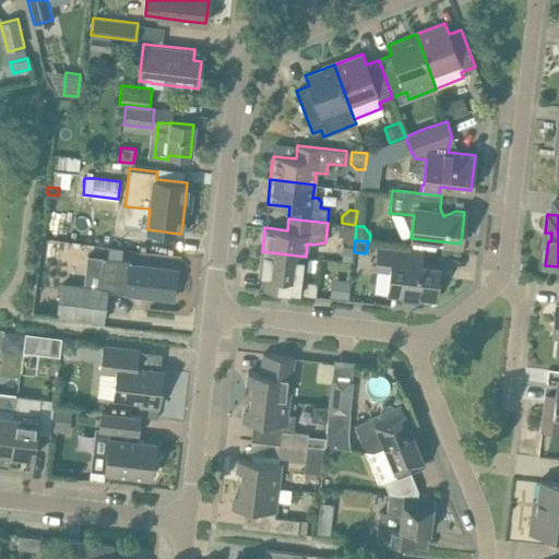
[(378,242),(378,247),(375,269),(390,271),(387,295),(435,300),(439,265),(420,263),(421,249),(421,248),(401,246),(378,242)]
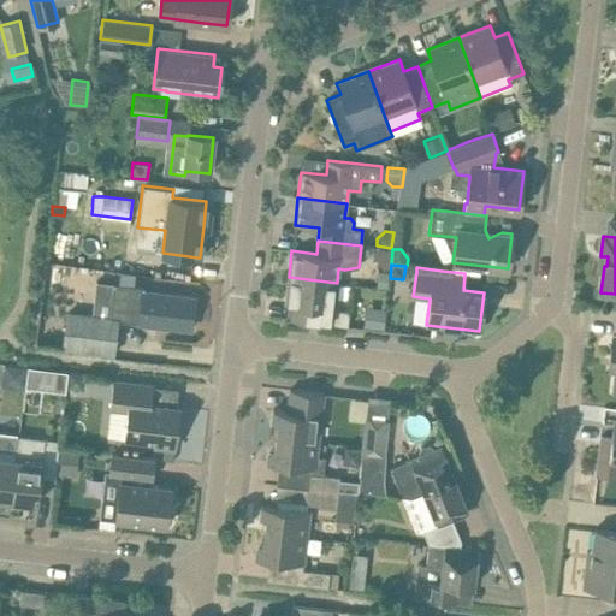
[(378,272),(377,288),(389,289),(390,273),(378,272)]
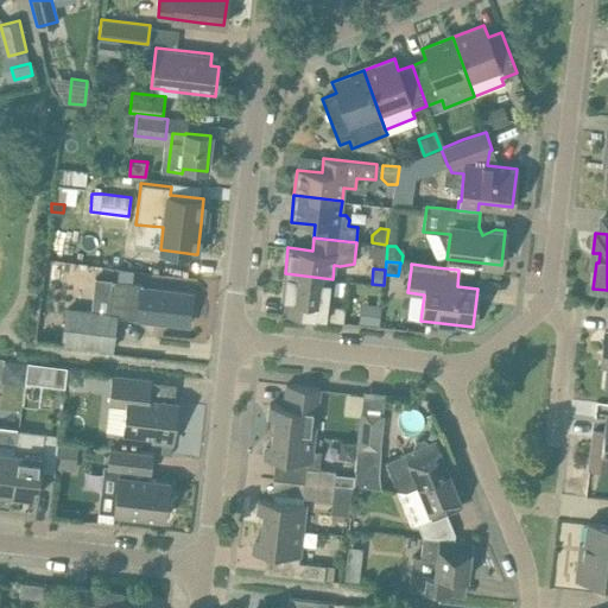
[(301,302),(298,317),(343,322),(344,306),(330,304),(333,279),(285,273),(282,299),(301,302)]
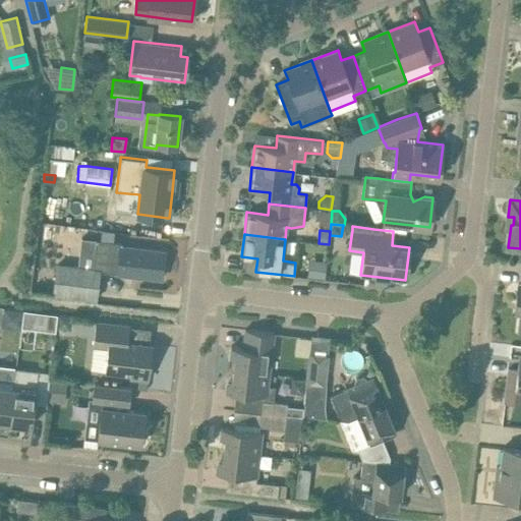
[(116,242),(106,241),(96,240),(93,270),(57,265),(53,293),(96,298),(99,271),(161,278),(164,251),(121,246),(122,243),(116,242)]
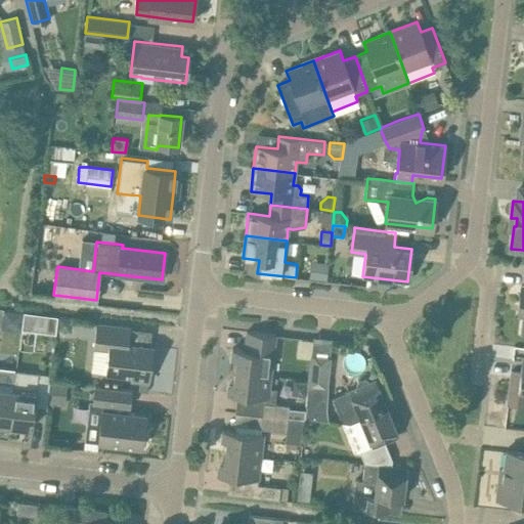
[(319,262),(309,270),(309,278),(326,280),(329,263),(319,262)]
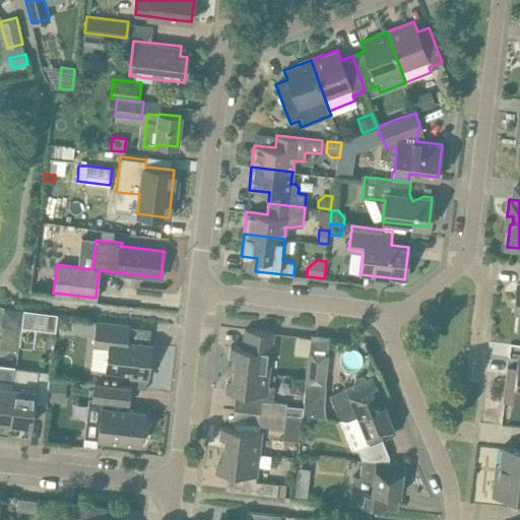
[(22,310),(20,327),(31,328),(34,311),(22,310)]
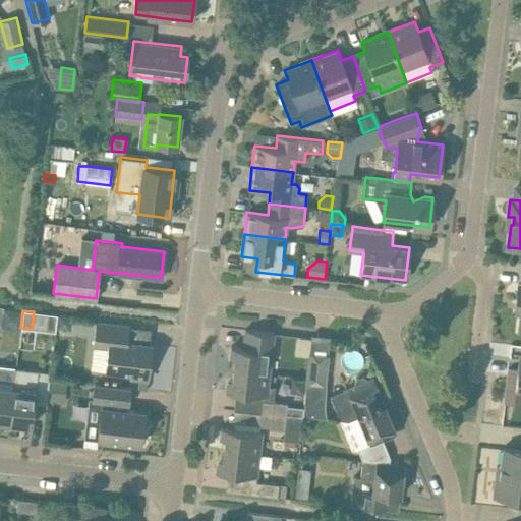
[(58,313),(57,329),(66,330),(70,327),(72,315),(58,313)]
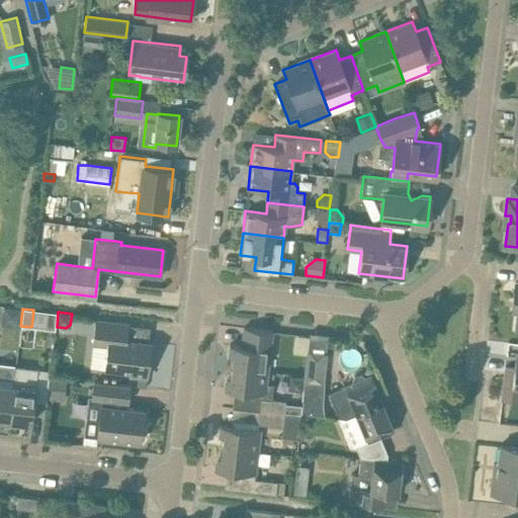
[(128,324),(108,322),(95,320),(92,343),(107,345),(104,368),(130,371),(128,375),(147,377),(152,342),(126,339),(128,324)]
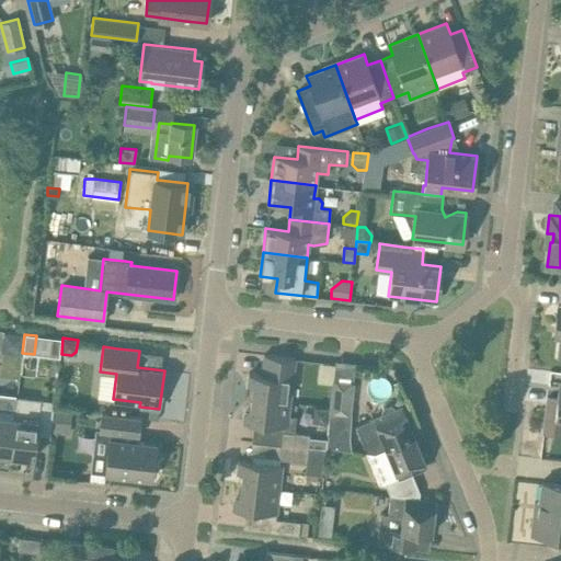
[(253,385),(251,398),(289,402),(295,358),(264,355),(262,375),(249,373),(248,380),(251,385),(253,385)]
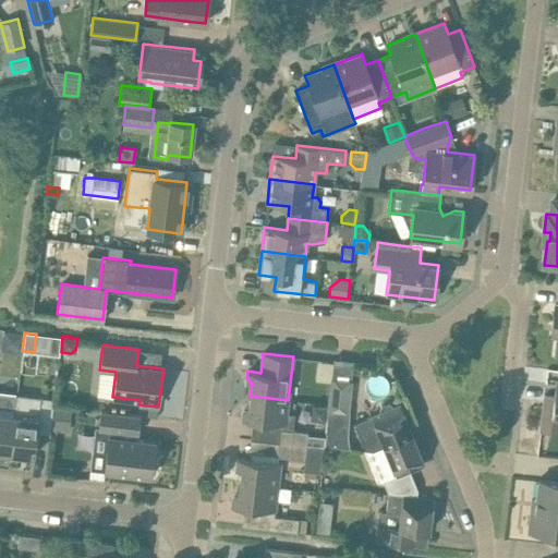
[(348,411),(349,402),(351,380),(353,360),(334,358),(331,378),(328,409),(348,411)]
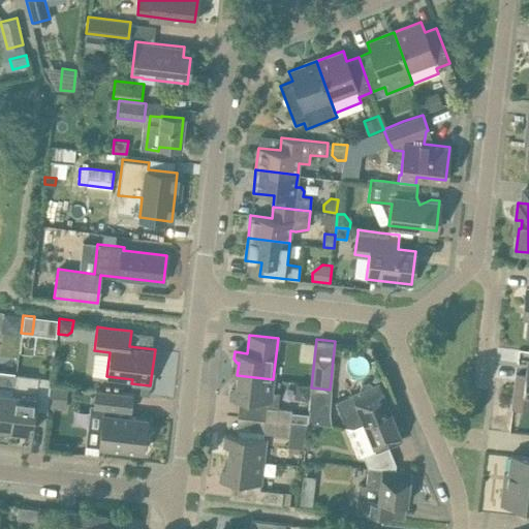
[(528,361),(527,361),(525,376),(516,375),(511,408),(528,410),(528,361)]
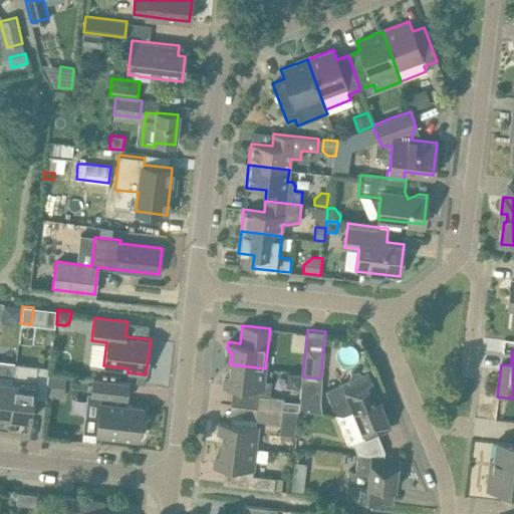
[(0,360),(0,416),(9,417),(13,382),(15,363),(0,360)]
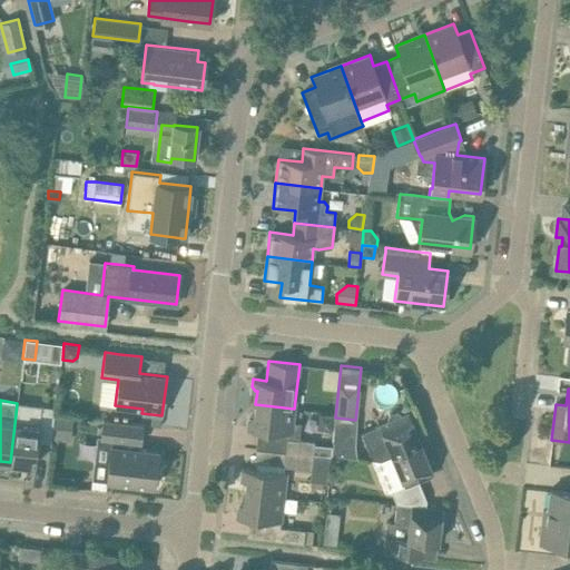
[(15,424),(10,462),(35,465),(37,442),(51,443),(51,440),(55,415),(56,408),(17,403),(15,424)]
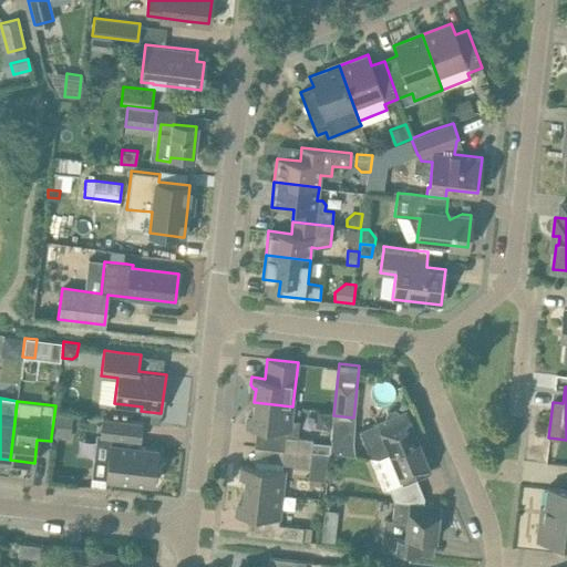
[(289,431),(292,406),(254,402),(253,414),(250,414),(246,418),(245,425),(289,431)]
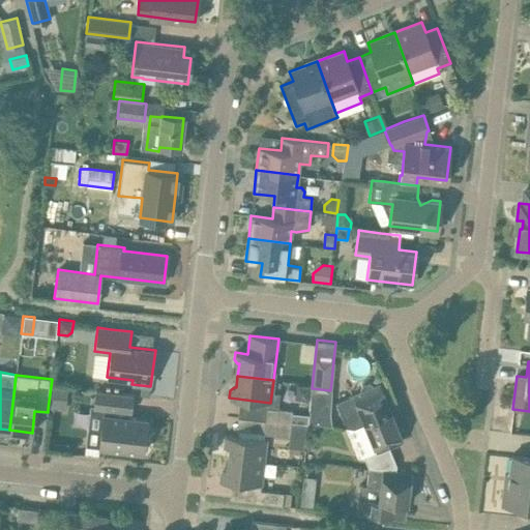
[(334,403),(346,428),(352,429),(391,412),(380,384),(334,403)]
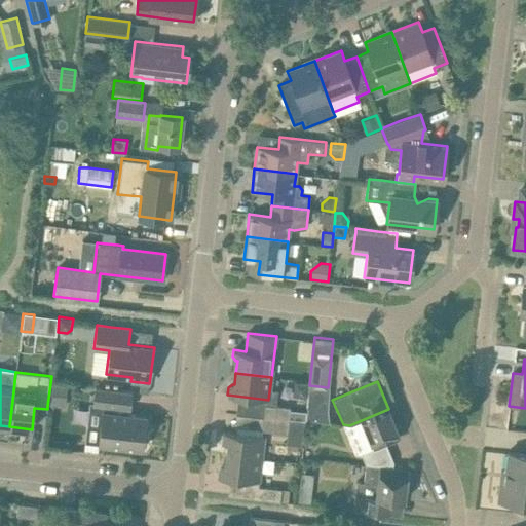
[(50,383),(47,406),(65,408),(67,385),(50,383)]
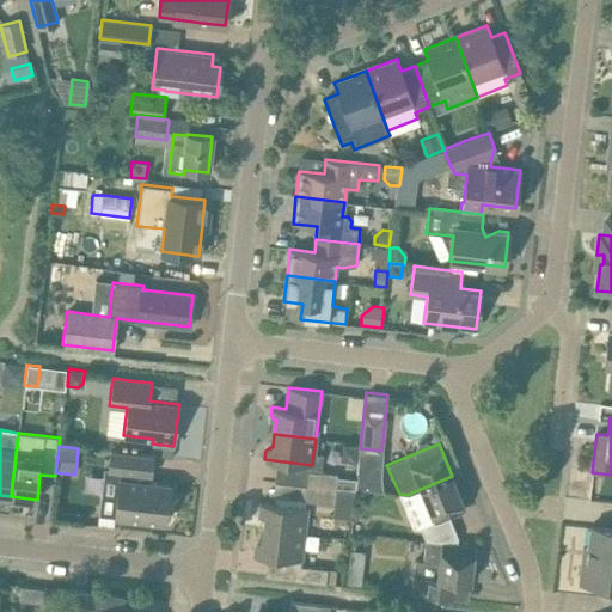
[(104,467),(98,514),(115,516),(165,522),(170,484),(148,482),(148,475),(151,475),(153,456),(129,453),(110,451),(109,467),(104,467)]
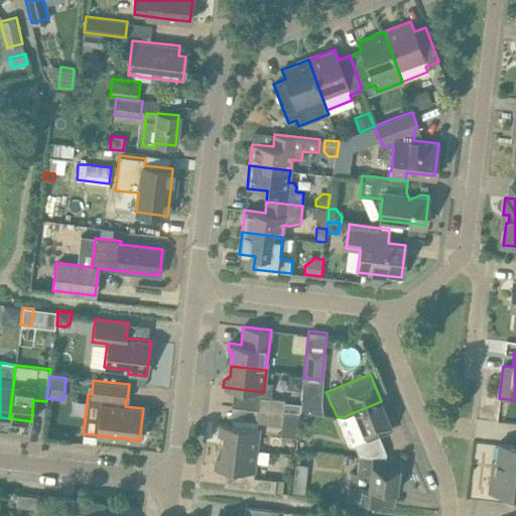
[(259,396),(257,409),(283,412),(284,399),(259,396)]
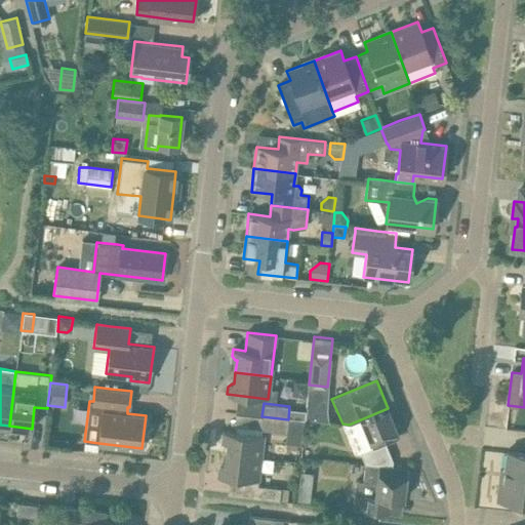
[(319,405),(318,405),(309,404),(307,404),(306,406),(305,418),(317,420),(319,405)]
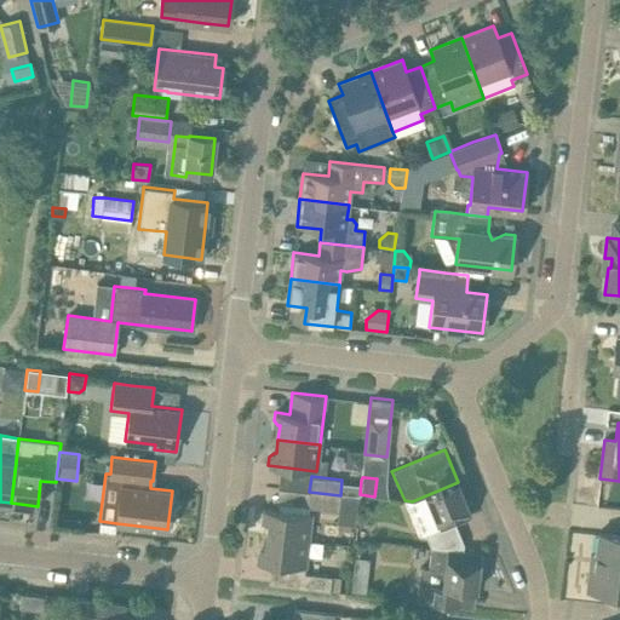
[(359,495),(361,481),(343,480),(342,494),(359,495)]
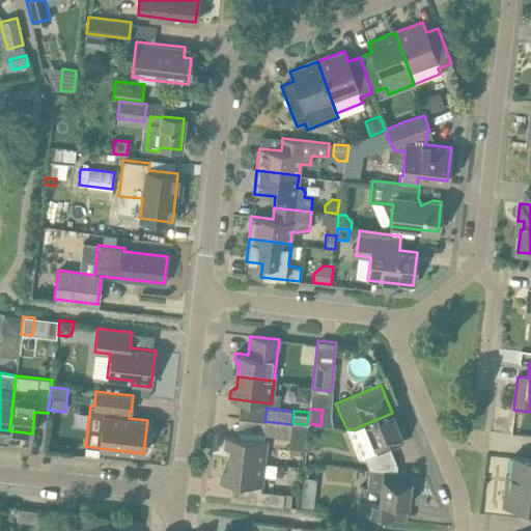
[(369,470),(396,473),(397,466),(390,447),(403,441),(392,413),(353,429),(346,428),(358,457),(364,457),(369,470)]
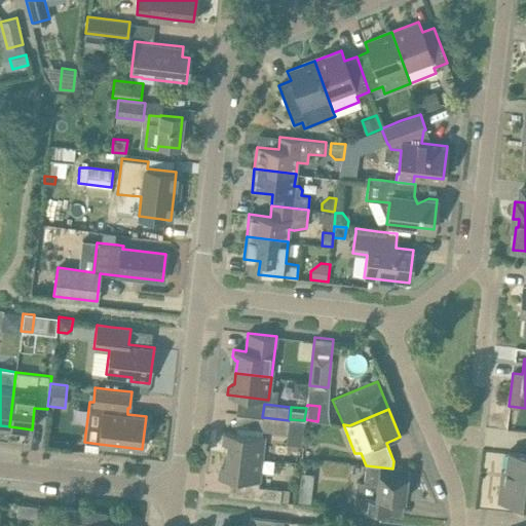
[(264,436),(262,436),(263,430),(287,434),(288,429),(303,431),(304,421),(289,420),(262,417),(250,415),(248,434),(223,430),(222,439),(225,442),(227,442),(226,454),(262,458),(264,436)]
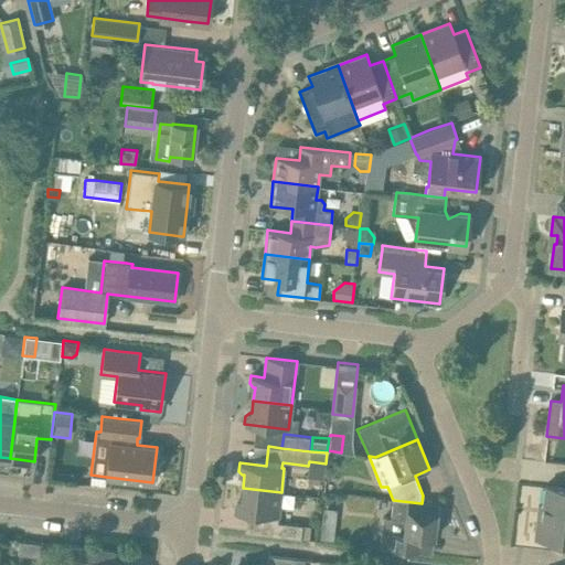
[(536,518),(534,537),(564,541),(564,487),(545,486),(541,518),(536,518)]
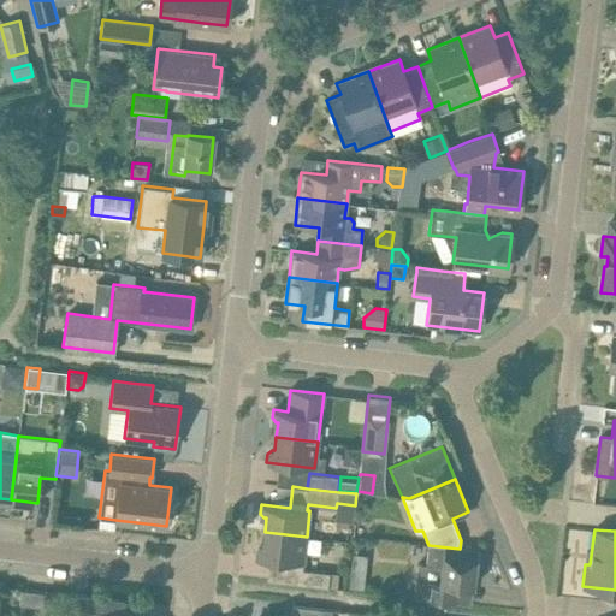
[(303,563),(307,537),(265,532),(262,545),(261,545),(256,549),(255,557),(297,563),(303,563)]
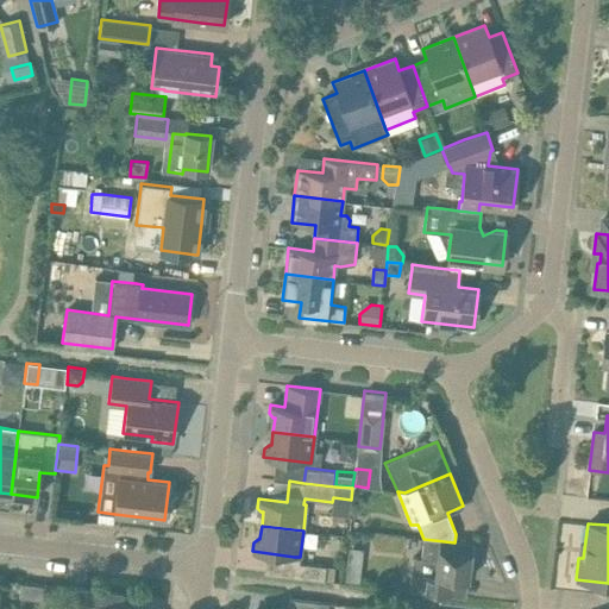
[(471,545),(454,542),(424,539),(420,558),(413,557),(409,591),(449,596),(451,578),(468,579),(471,545)]
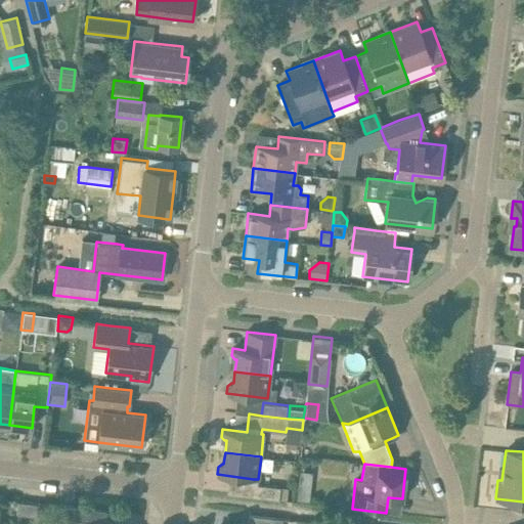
[(258,484),(258,479),(253,479),(251,496),(278,500),(280,487),(258,484)]
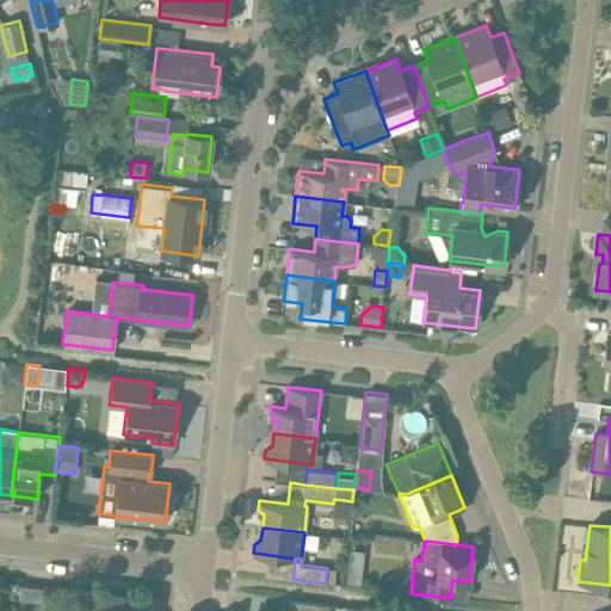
[(347,566),(345,582),(360,584),(362,567),(347,566)]
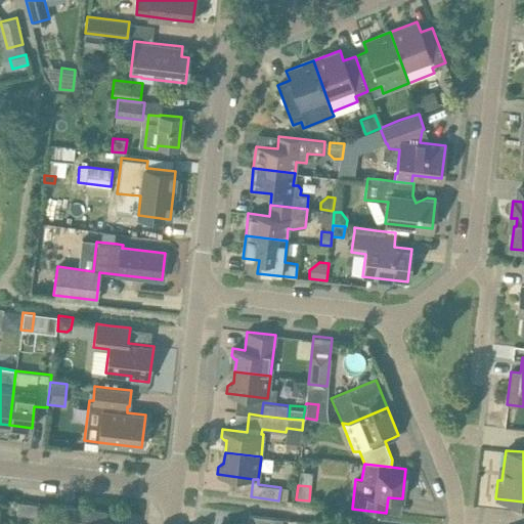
[(111,523),(99,523),(100,510),(75,507),(73,521),(64,520),(63,523),(111,523)]
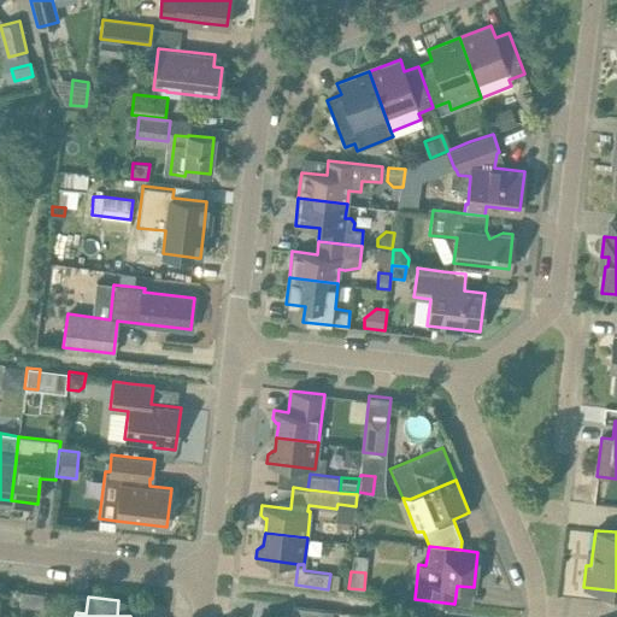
[(330,616),(333,611),(293,606),(292,616),(330,616)]
